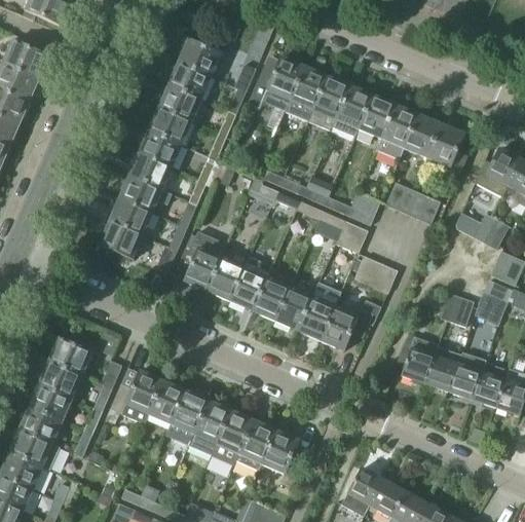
[(30,0),(24,16),(34,21),(37,14),(64,26),(74,3),(67,0),(30,0)]
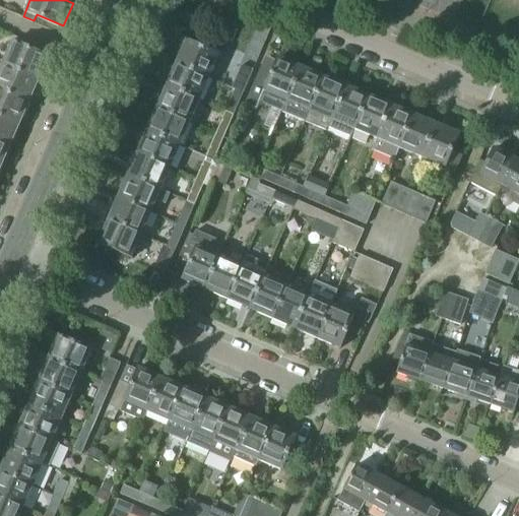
[(14,35),(13,39),(2,64),(39,79),(49,55),(22,43),(23,39),(14,35)]
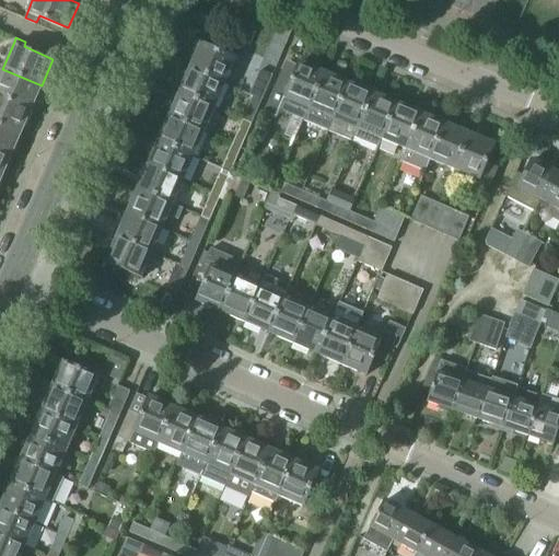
[(218,48),(200,41),(189,67),(225,82),(232,67),(237,69),(244,53),(220,42),(218,48)]
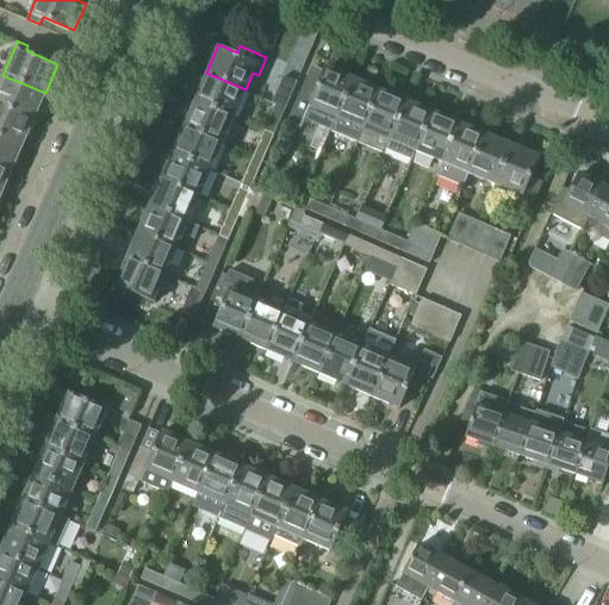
[(293,110),(306,116),(305,117),(331,128),(354,75),(328,64),(318,87),(305,82),(293,110)]
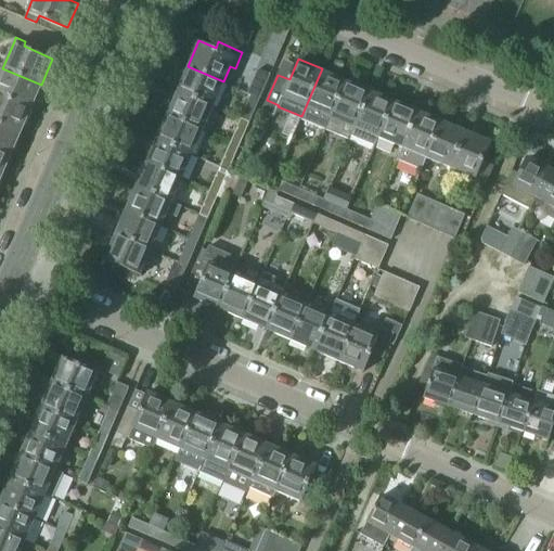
[(223,81),(188,66),(178,90),(214,105),(223,81)]
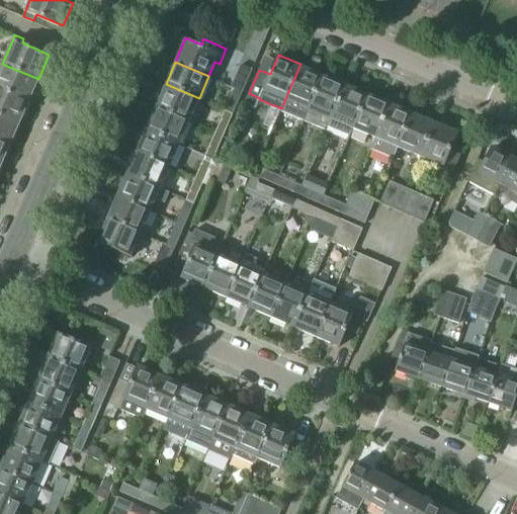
[(242,62),(232,85),(235,87),(243,91),(253,67),(242,62)]
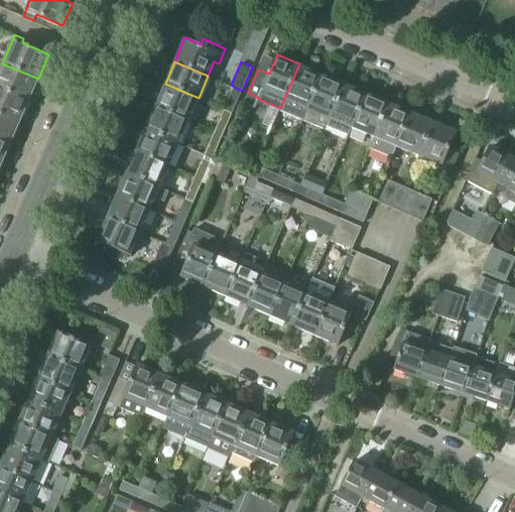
[(38,79),(2,64),(0,68),(0,88),(28,101),(38,79)]
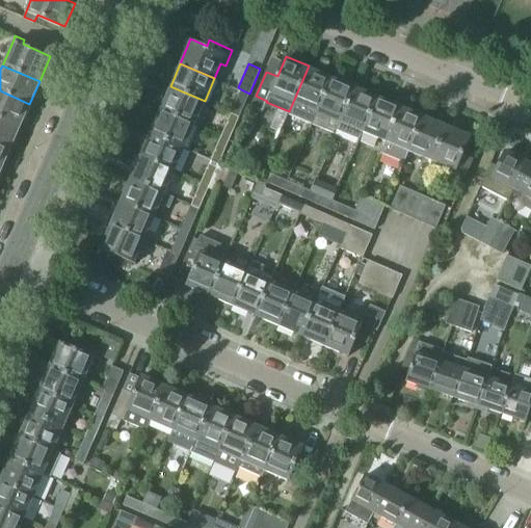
[(289,111),(290,112),(289,113),(312,123),(332,76),(309,66),(289,111)]
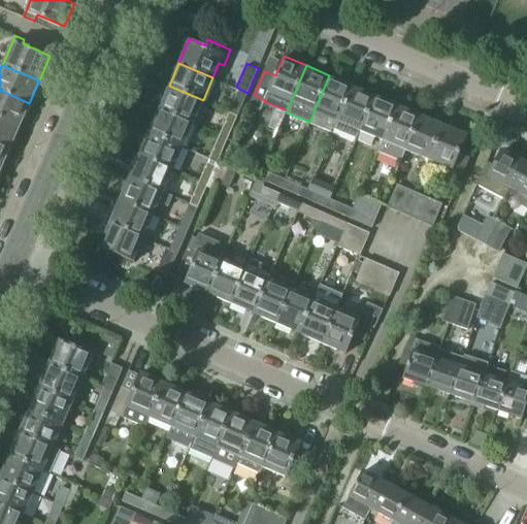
[(309,122),(310,121),(333,130),(353,85),(329,75),(309,122)]
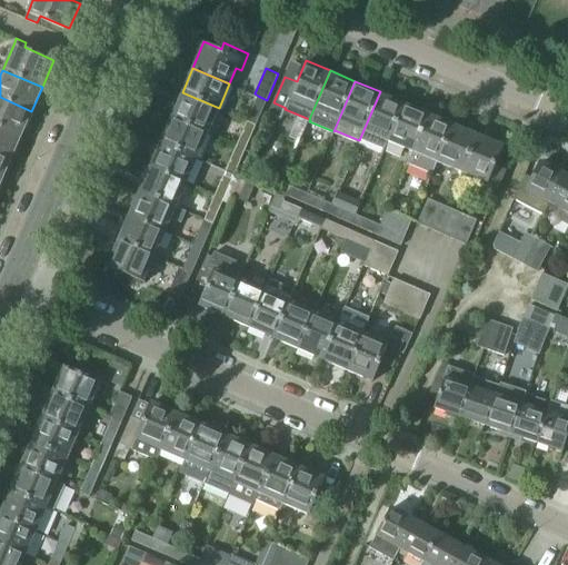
[(359,140),(360,138),(385,148),(388,139),(404,101),(380,91),(359,140)]
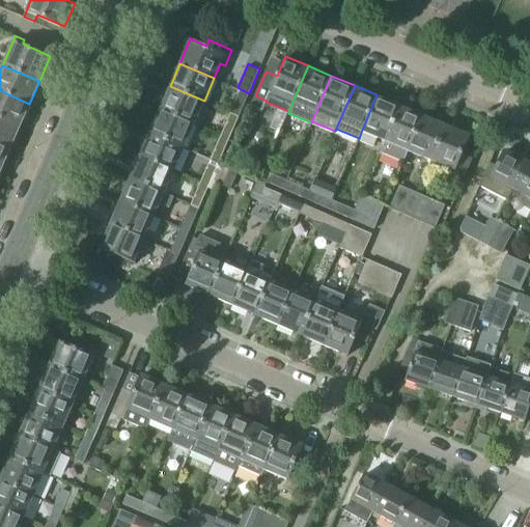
[(204,101),(170,86),(160,110),(194,125),(204,101)]
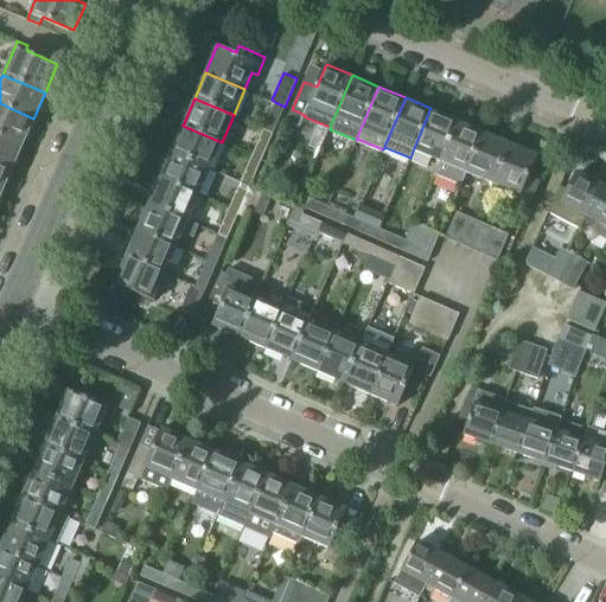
[(263,128),(273,133),(285,107),(275,102),(263,128)]
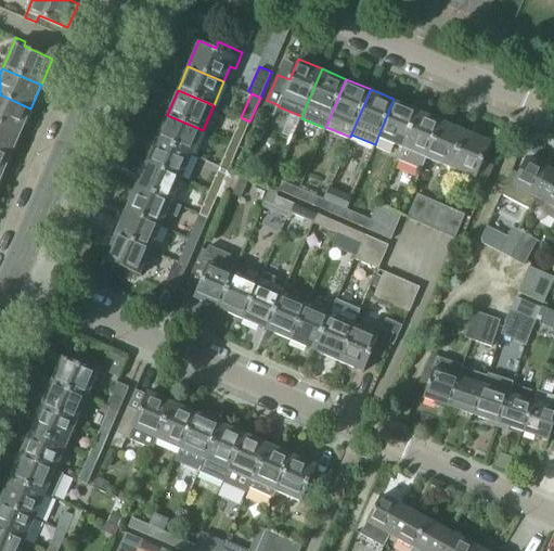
[(30,109),(0,94),(0,123),(21,132),(30,109)]
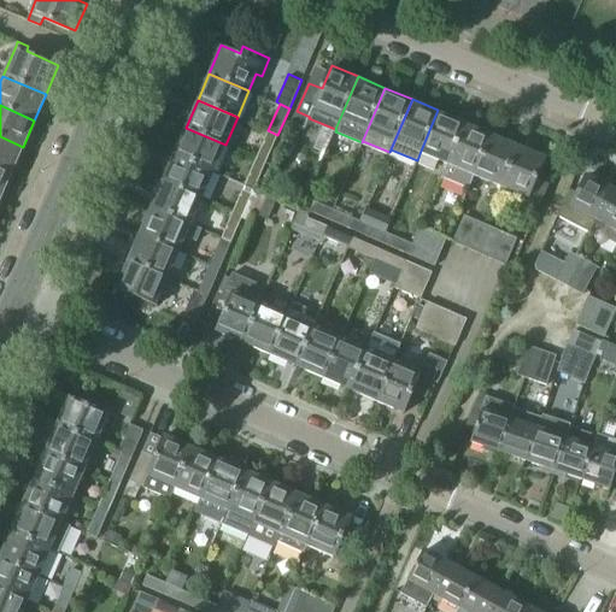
[(421,151),(447,163),(465,122),(438,110),(421,151)]
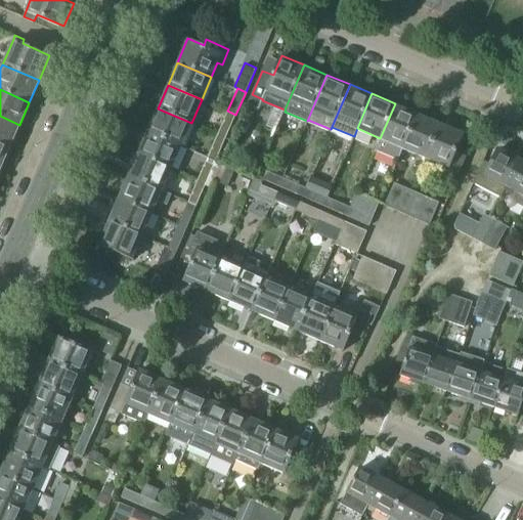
[(380,138),(376,148),(399,159),(403,147),(403,146),(418,113),(395,103),(380,138)]
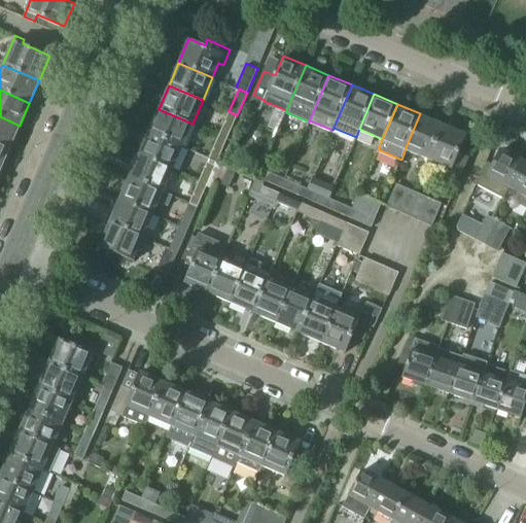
[(193,124),(159,109),(149,131),(183,145),(193,124)]
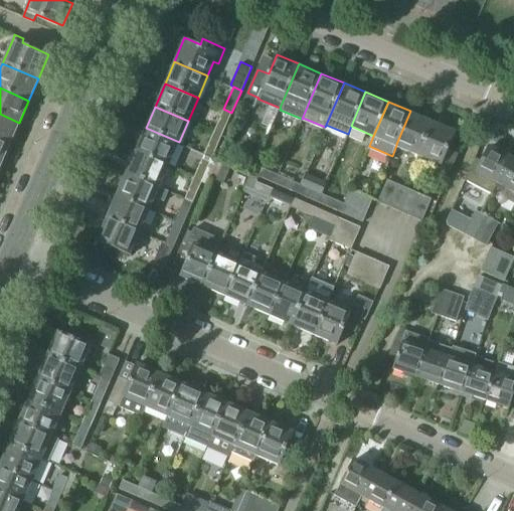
[(231,113),(223,109),(213,132),(222,135),(231,113)]
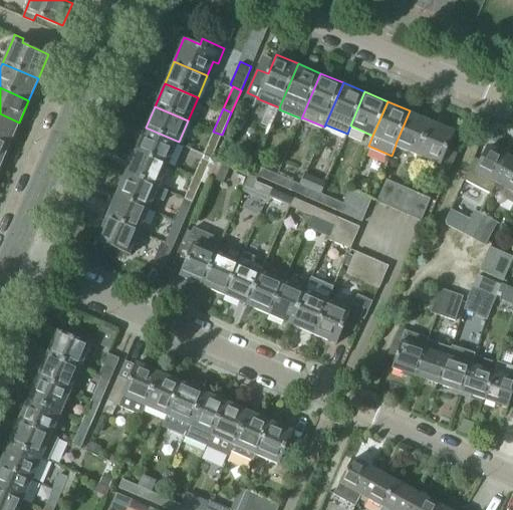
[(410,110),(396,144),(396,145),(417,154),(431,119),(410,110)]
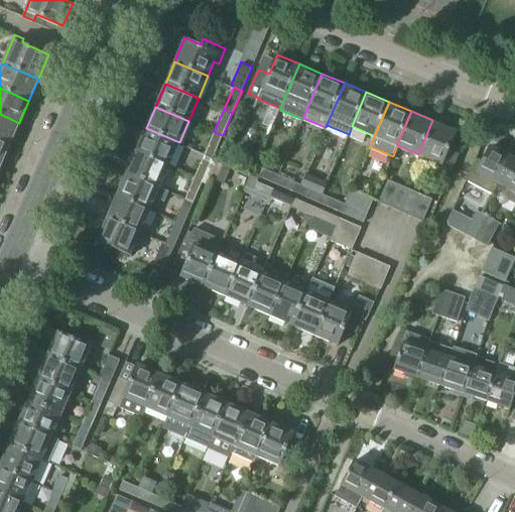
[(19,123),(0,114),(0,139),(10,144),(19,123)]
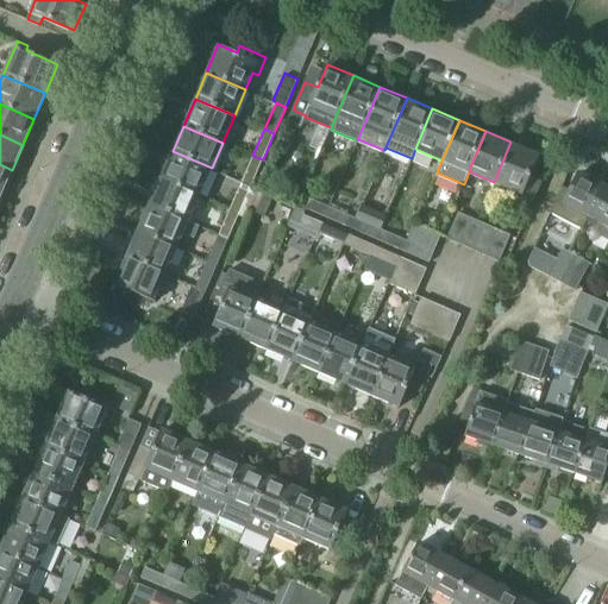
[(494,182),(522,193),(534,197),(541,178),(531,174),(539,153),(511,142),(494,182)]
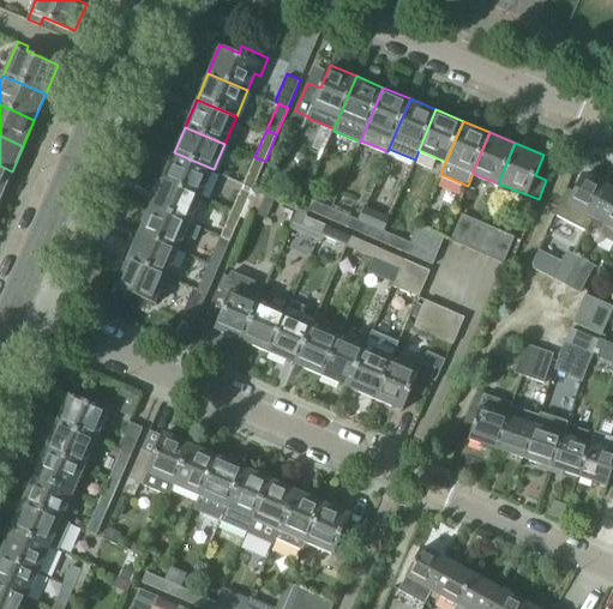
[(214,169),(174,152),(162,178),(202,194),(214,169)]
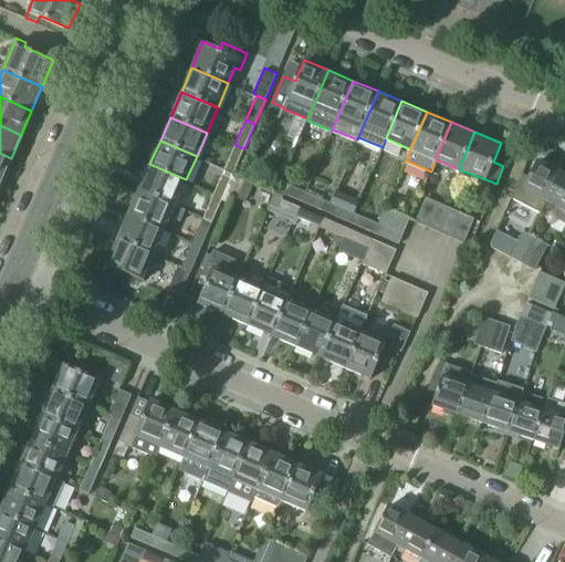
[(244,148),(234,145),(225,168),(233,172),(234,172),(244,148)]
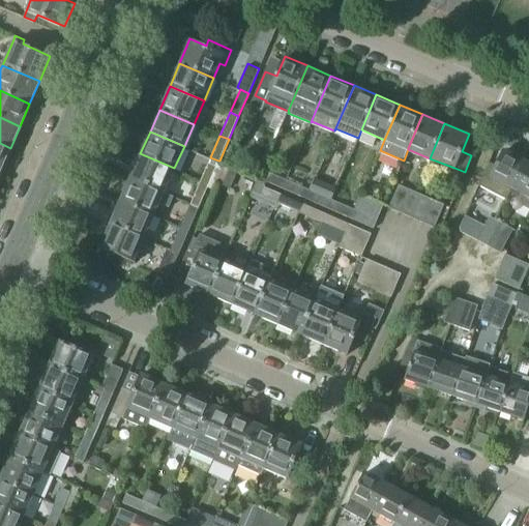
[(0,171),(10,148),(0,143),(0,171)]
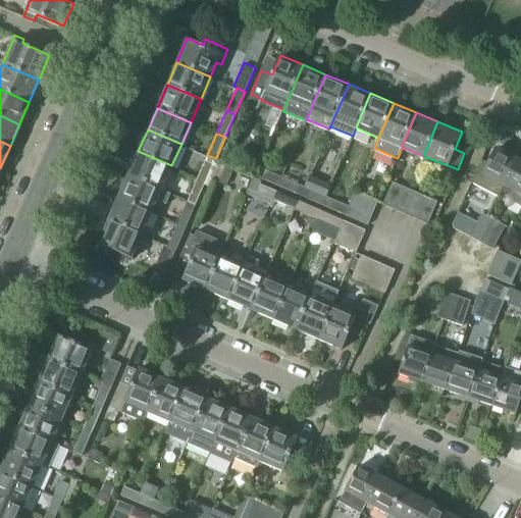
[(483,157),(471,179),(473,180),(501,195),(503,189),(505,185),(519,158),(497,146),(489,161),(483,157)]
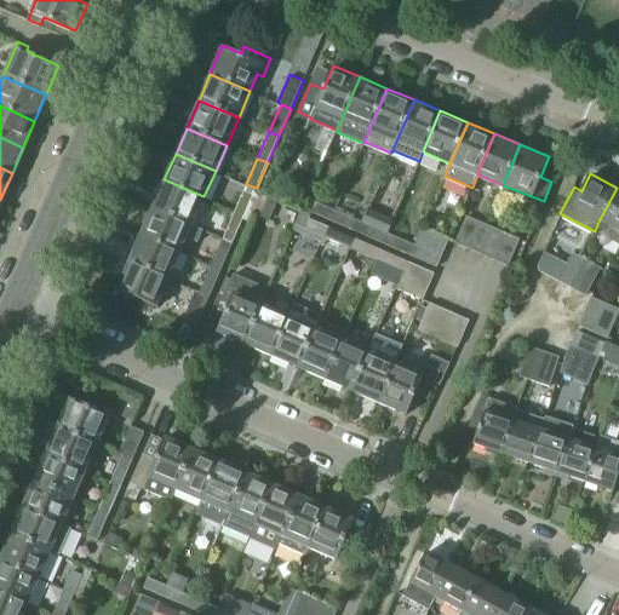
[(204,196),(164,179),(153,206),(193,223),(204,196)]
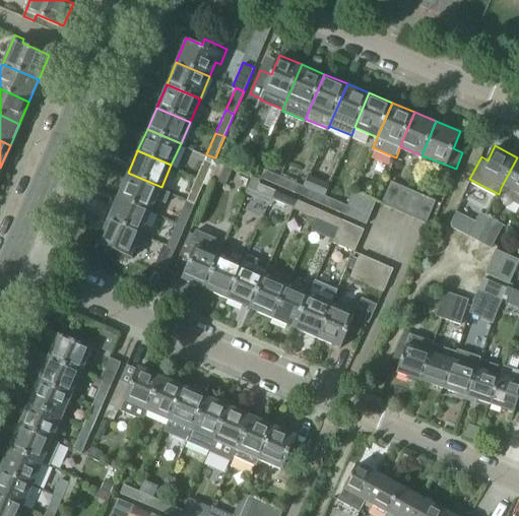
[(214,157),(206,154),(197,176),(211,183),(213,179),(221,160),(215,157),(214,157)]
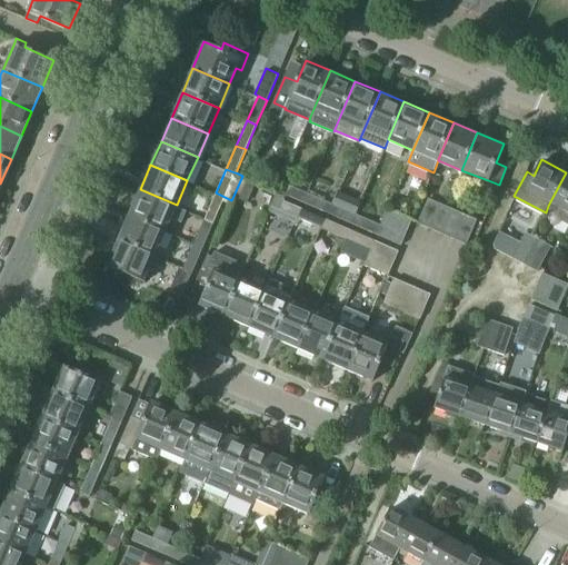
[(550,201),(548,206),(557,211),(555,214),(557,218),(567,222),(567,174),(566,172),(550,201)]
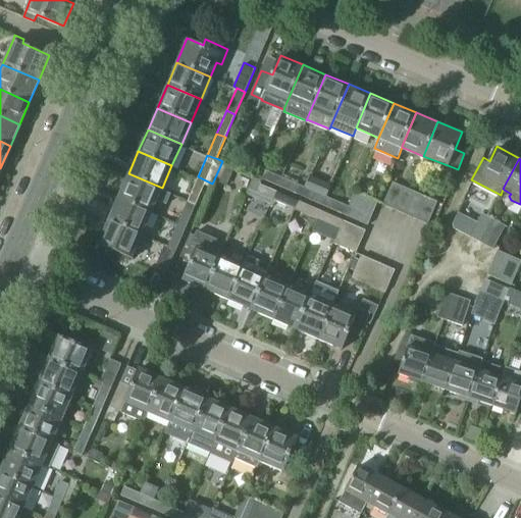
[(226,185),(235,166),(222,161),(214,179),(226,185)]
